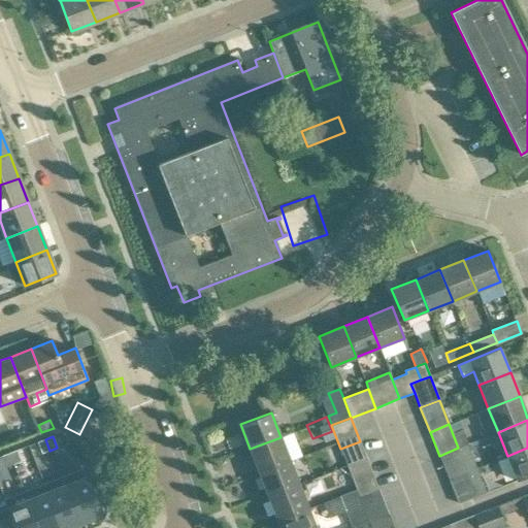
[(290,461),(281,437),(250,449),(259,473),(290,461)]
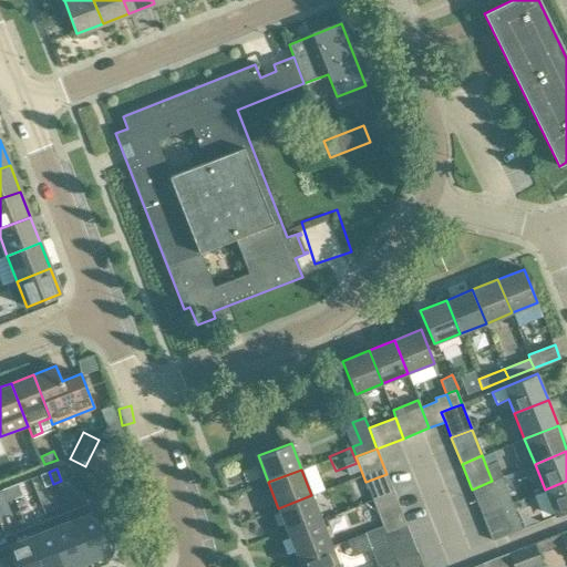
[(49,472),(40,475),(44,487),(53,484),(49,472)]
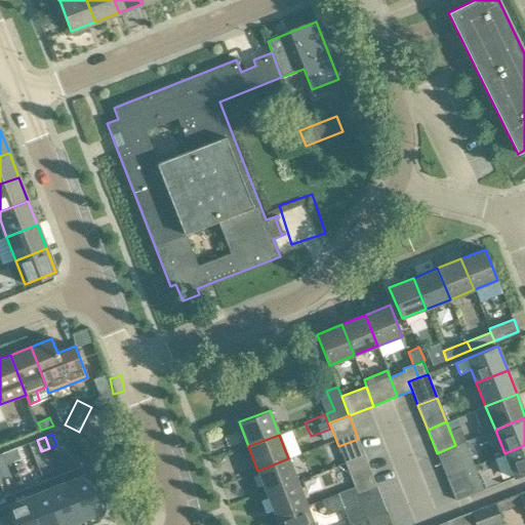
[(367,462),(358,439),(338,446),(348,471),(367,462)]
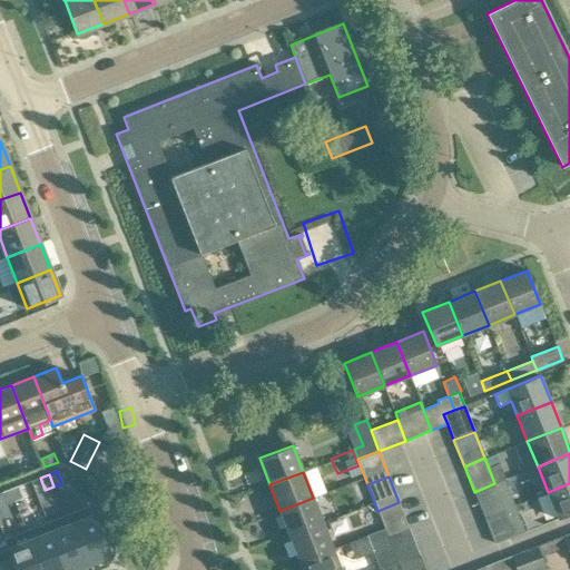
[(504,480),(494,483),(474,492),(484,518),(514,505),(504,480)]
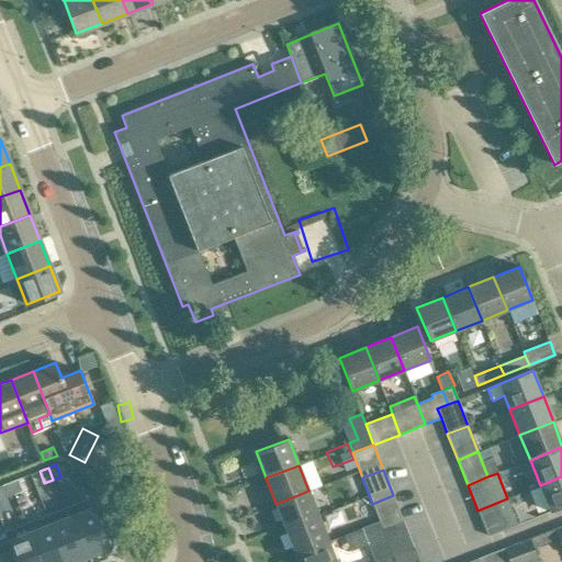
[(561,507),(561,476),(540,485),(550,512),(561,507)]
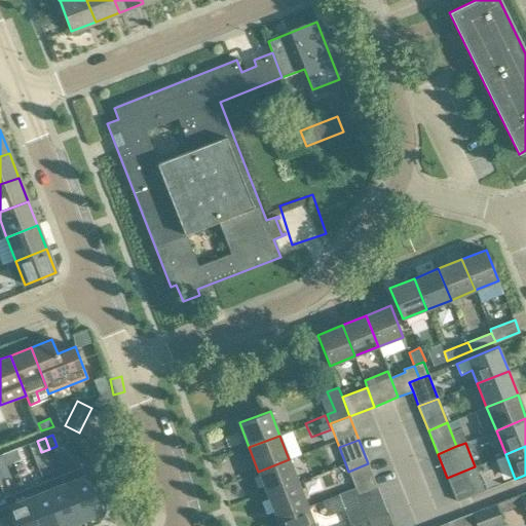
[(16,448),(9,451),(13,462),(22,459),(16,448)]
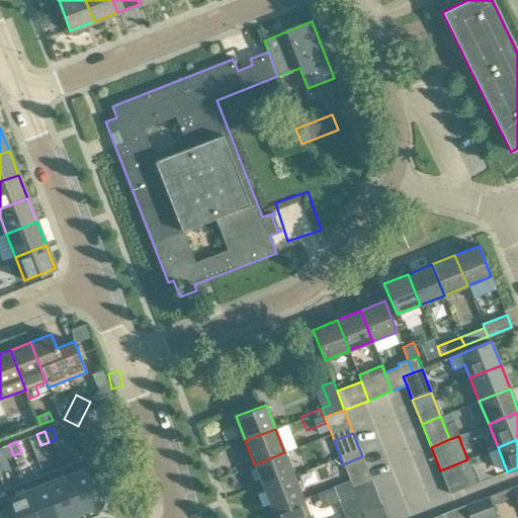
[(9,444),(1,447),(5,458),(13,455),(9,444)]
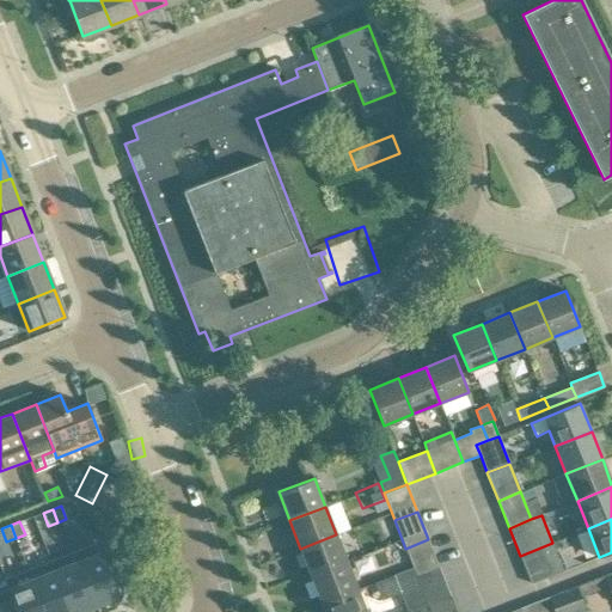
[(348,562),(336,534),(300,549),(311,576),(348,562)]
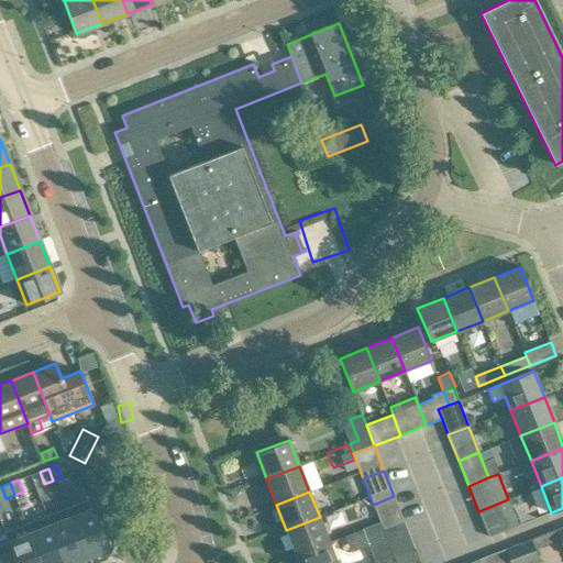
[(344,523),(373,515),(367,496),(339,505),(344,523)]
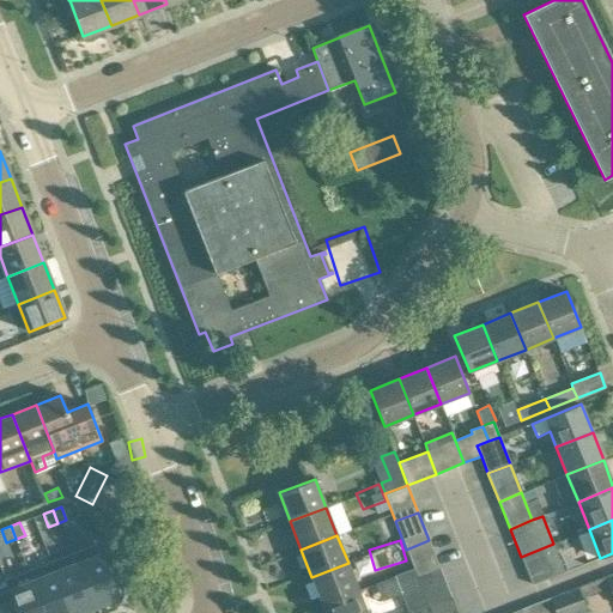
[(439,569),(429,540),(406,550),(413,569),(417,577),(439,569)]
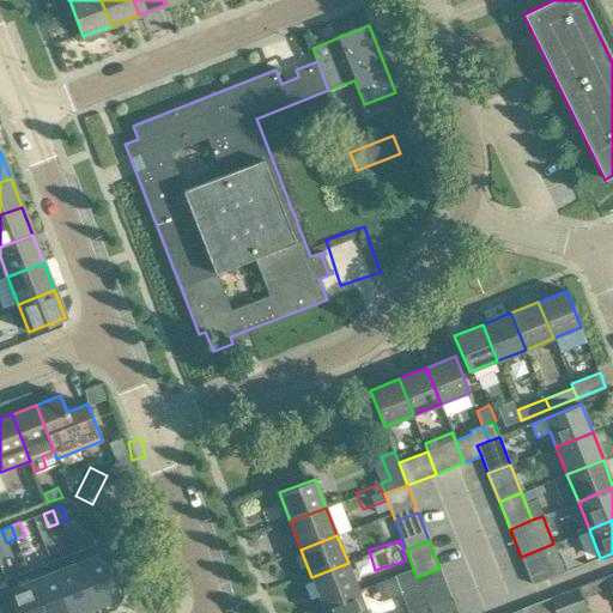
[(97,544),(73,553),(95,606),(119,598),(97,544)]
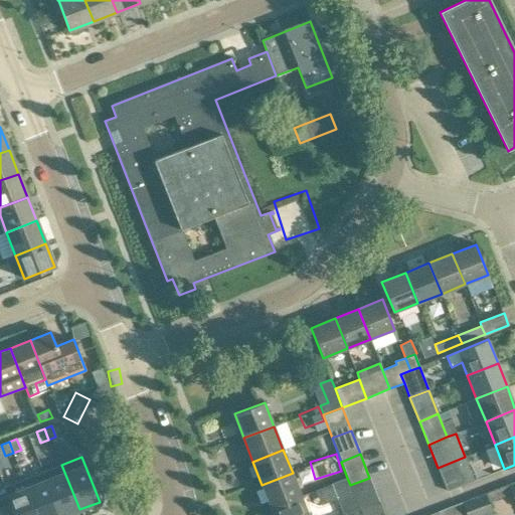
[(475,481),(465,457),(438,468),(448,492),(475,481)]
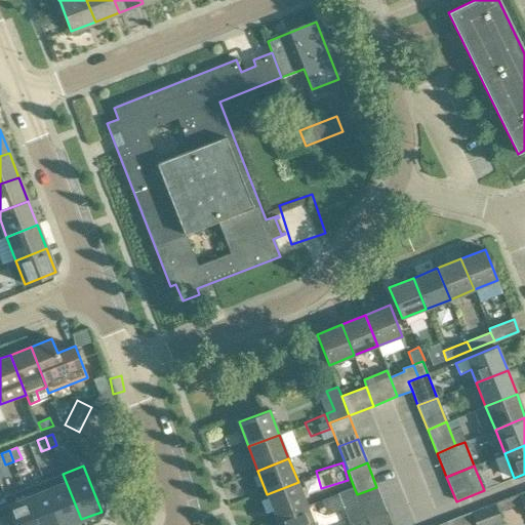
[(63,474),(43,481),(61,524),(66,524),(81,519),(63,474)]
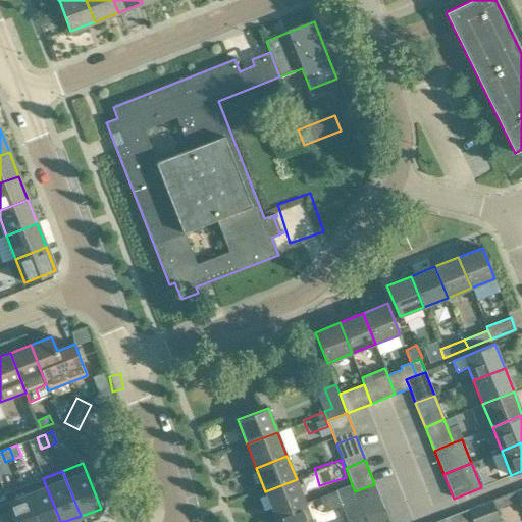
[(60,521),(43,478),(23,485),(38,521),(60,521)]
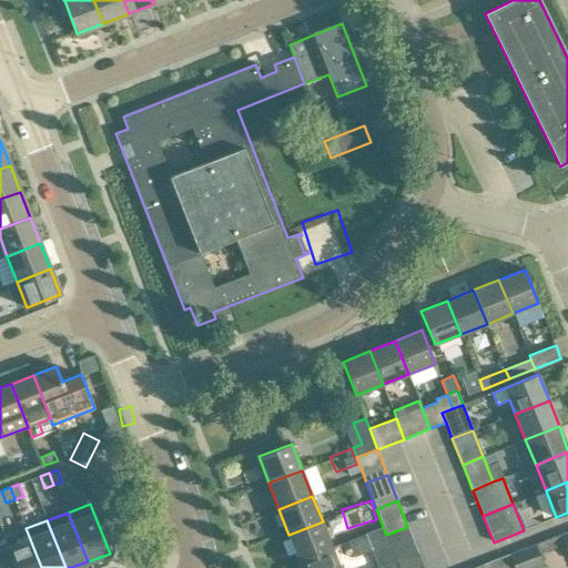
[(333,547),(323,521),(288,535),(298,560),(333,547)]
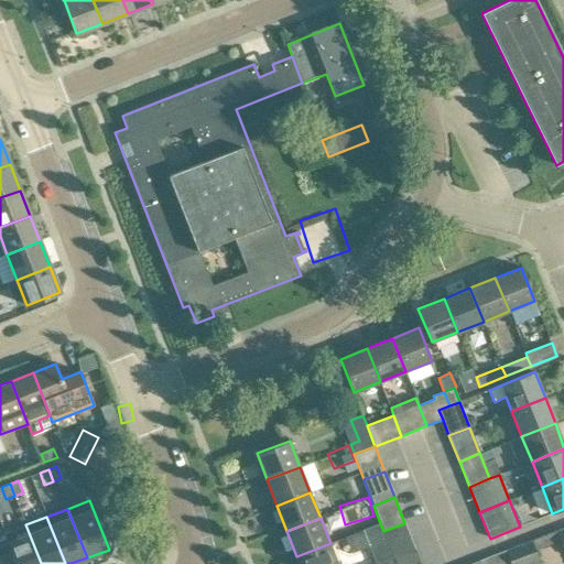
[(414,549),(404,523),(383,531),(380,523),(362,530),(376,563),(414,549)]
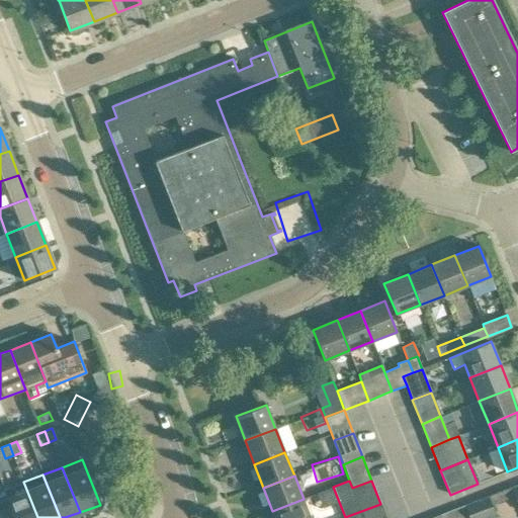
[(37,517),(23,482),(4,490),(7,499),(8,499),(15,517),(37,517)]
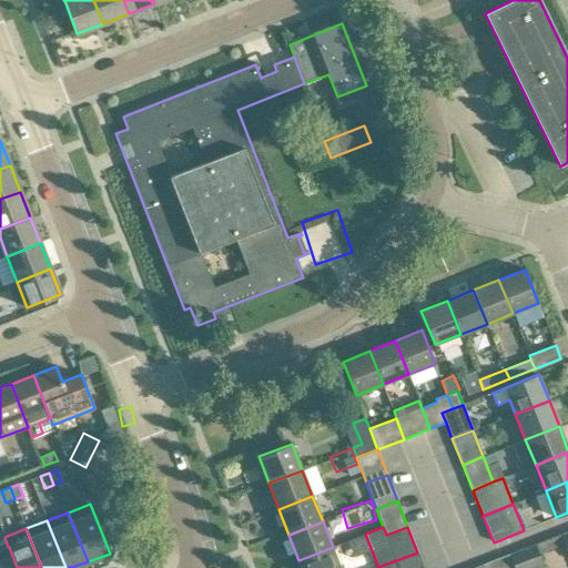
[(539,554),(565,544),(561,535),(535,545),(539,554)]
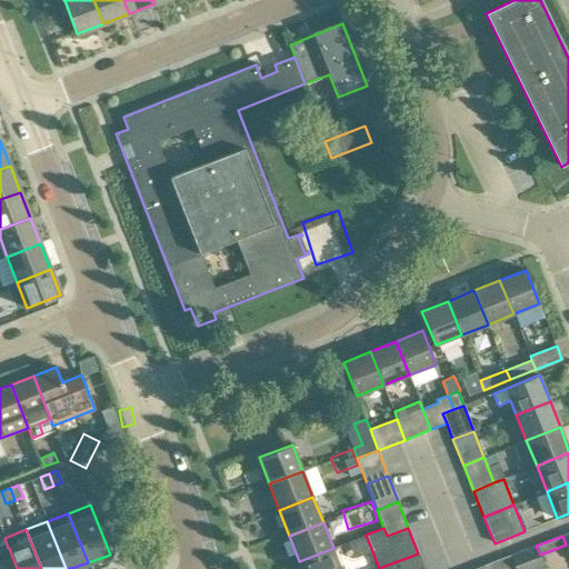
[(540,555),(536,546),(510,555),(515,568),(535,568),(543,566),(540,555)]
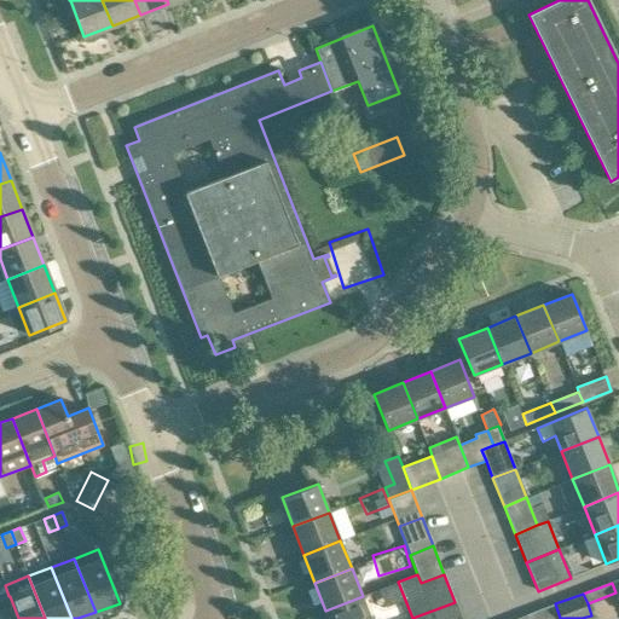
[(9,596),(0,599),(0,618),(18,618),(10,596),(9,596)]
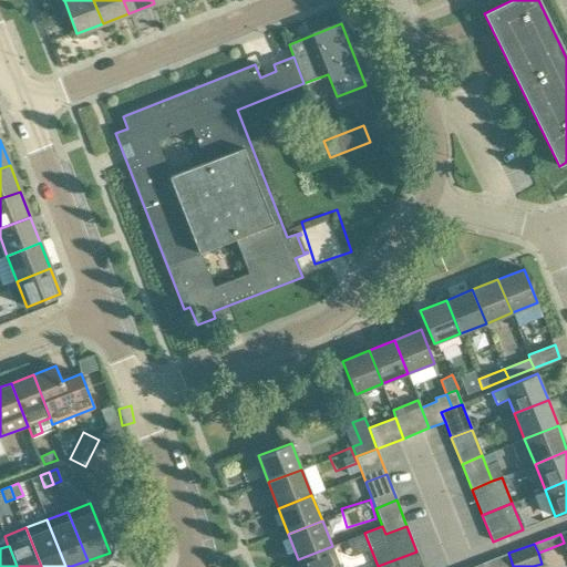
[(339,566),(332,546),(298,559),(300,566),(339,566)]
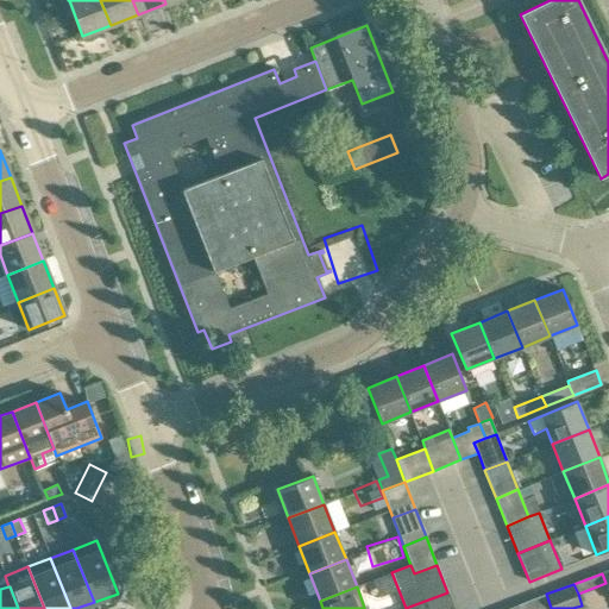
[(453,608),(447,592),(406,608),(453,608)]
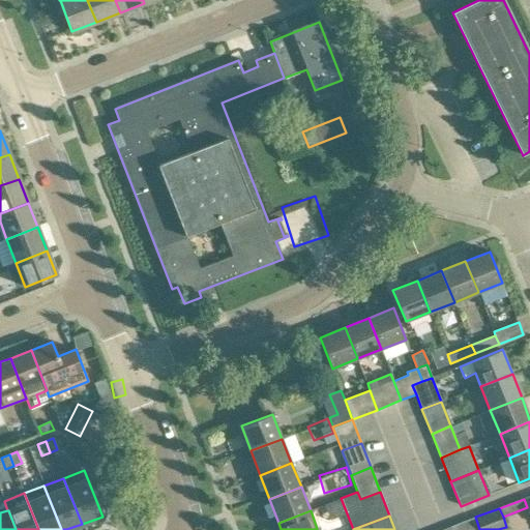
[(479,529),(475,517),(451,526),(452,529),(479,529)]
